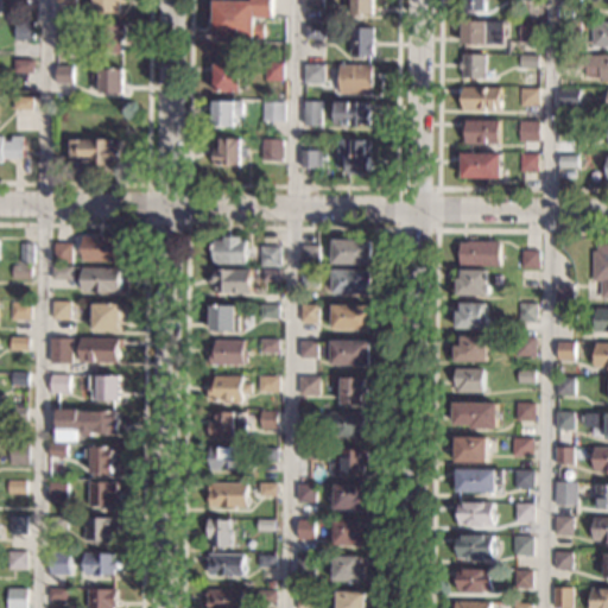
[(127,0),(127,4),(120,4),(120,13),(95,13),(95,0),(127,0)]
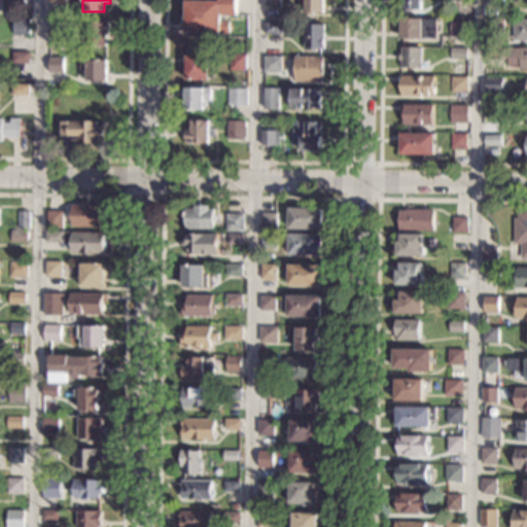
[(237,0),(237,16),(222,16),(222,22),(230,22),(230,34),(186,33),(186,1),(219,2),(219,0),(237,0)]
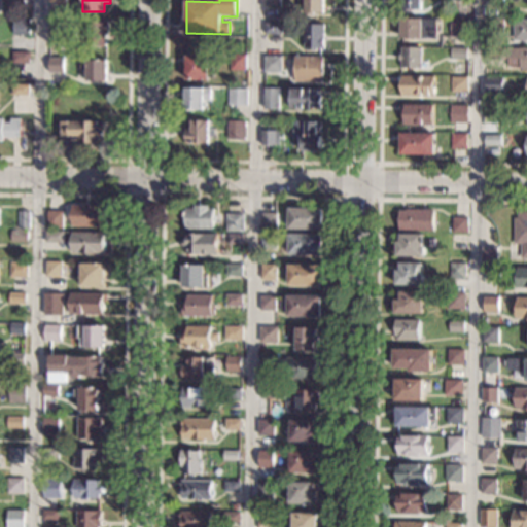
[(325,0),(325,12),(306,12),(306,0),(325,0)]
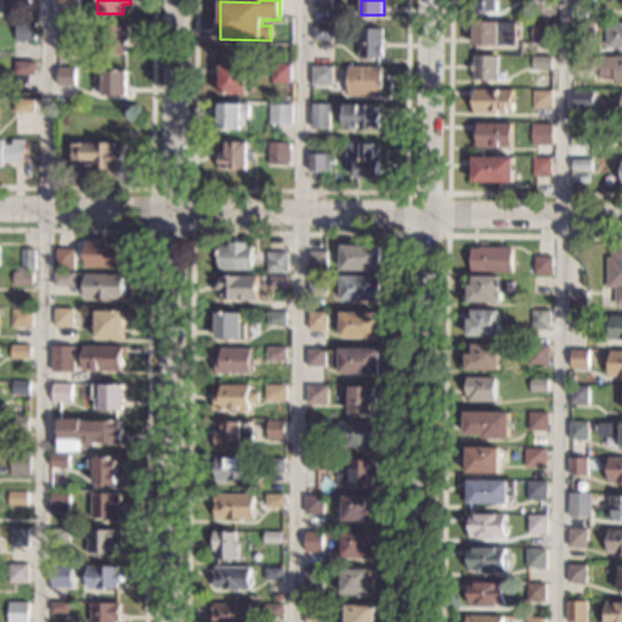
[(497,0),(497,11),(475,11),(475,0),(497,0)]
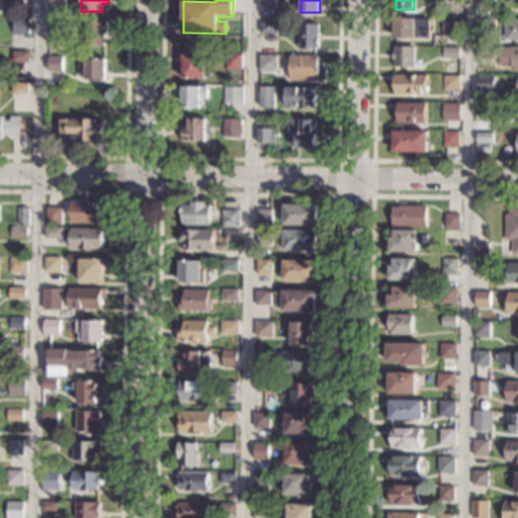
[(484,4),(484,8),(487,8),(487,16),(481,15),(481,9),(478,8),(478,4),(484,4)]
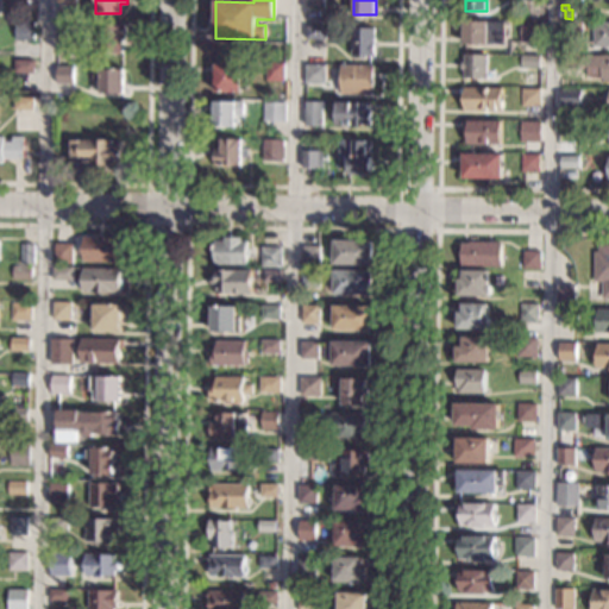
[(582,36),(564,36),(564,20),(583,22),(582,36)]
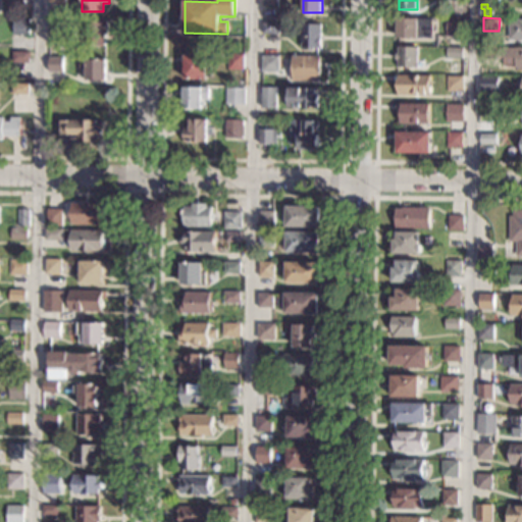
[(433,38),(398,38),(398,18),(433,19),(433,38)]
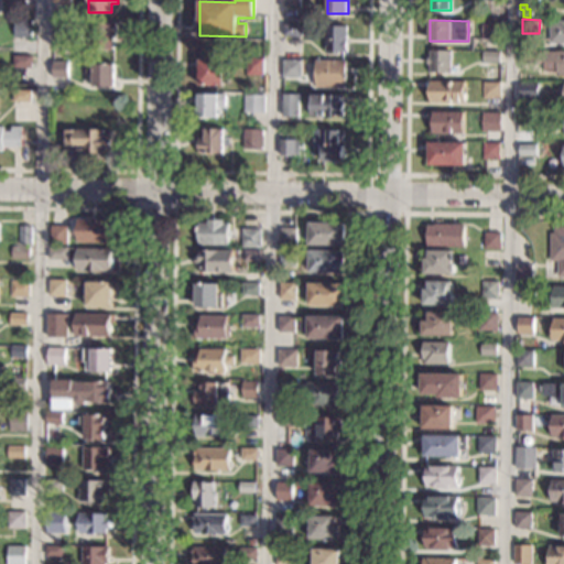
[(502,20),(501,40),(481,40),(483,20),(502,20)]
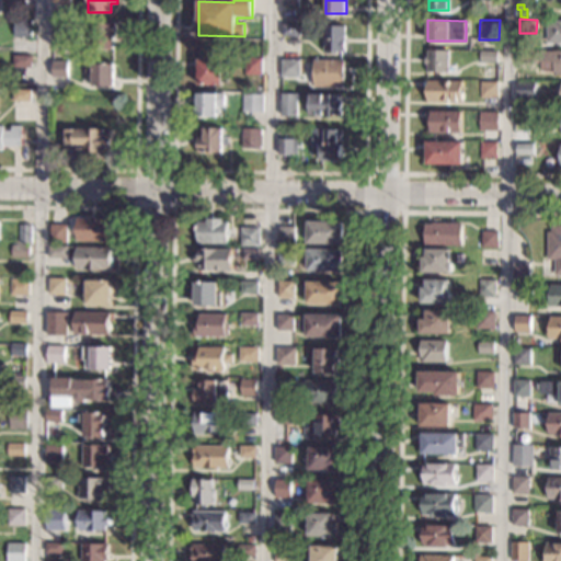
[(560,43),(546,43),(546,23),(556,23),(556,20),(560,20),(560,43)]
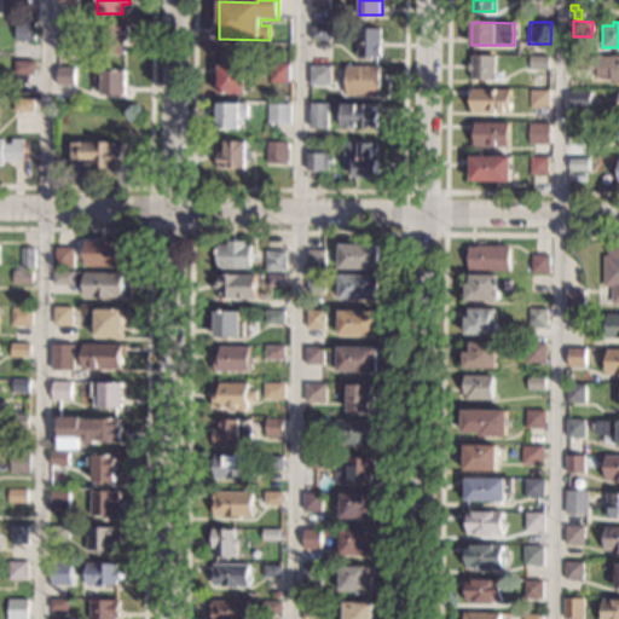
[(35,41),(16,41),(17,23),(35,23),(35,41)]
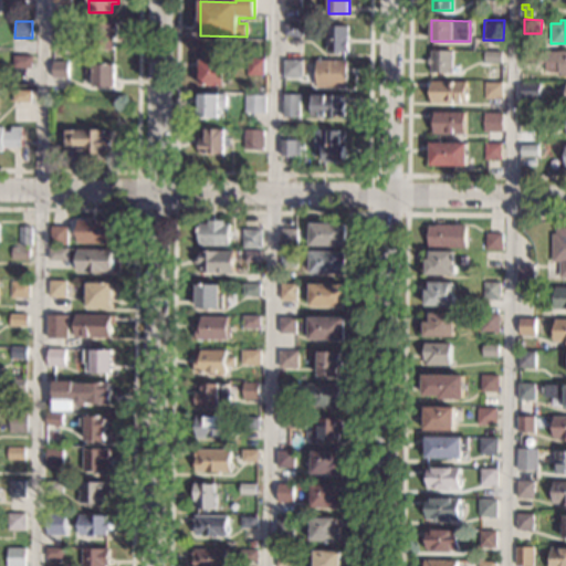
[(72,40),(53,40),(53,21),(72,21),(72,40)]
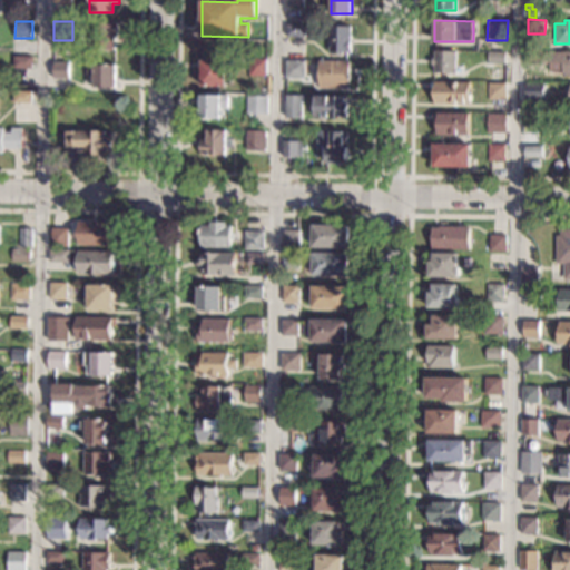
[(120,37),(117,37),(117,50),(96,50),(96,23),(120,23),(120,37)]
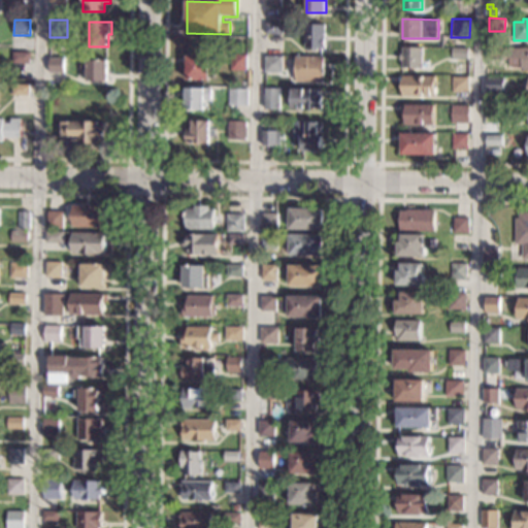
[(283,34),(266,34),(266,23),(283,23),(283,34)]
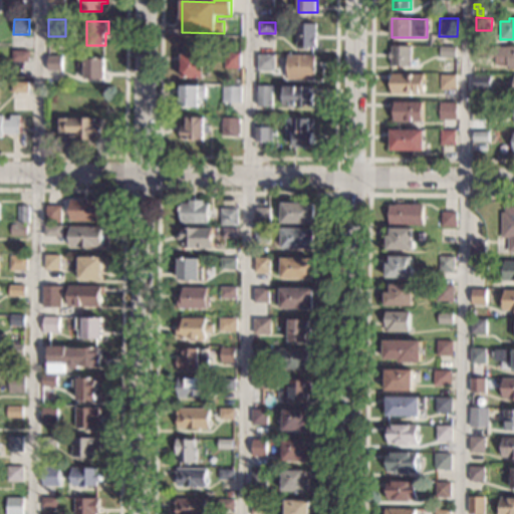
[(316,47),(297,47),(298,24),(316,24),(316,47)]
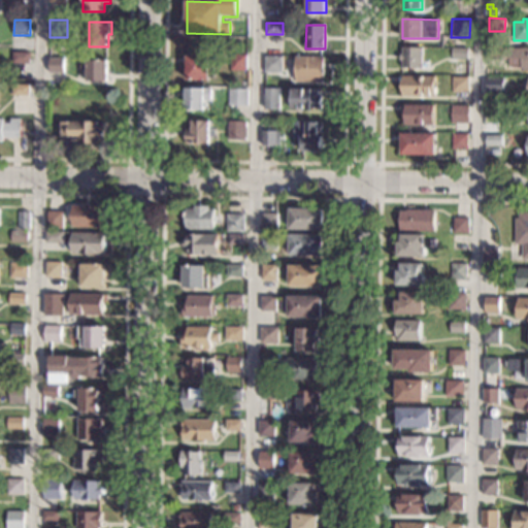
[(505,60),(489,60),(489,46),(505,46),(505,60)]
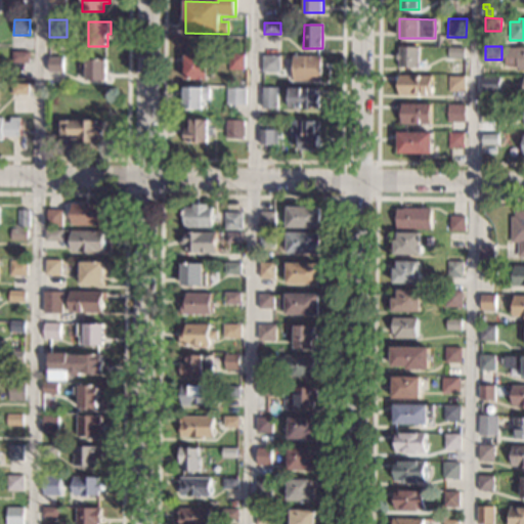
[(420,60),(427,60),(427,68),(400,67),(400,59),(397,59),(397,54),(399,54),(400,47),(420,47),(420,60)]
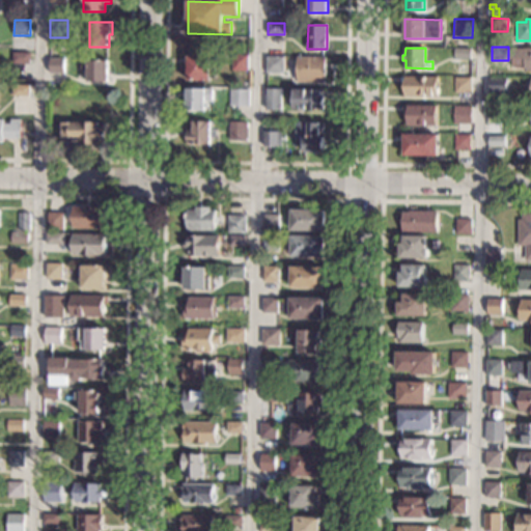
[(470,49),(470,59),(454,59),(454,48),(470,49)]
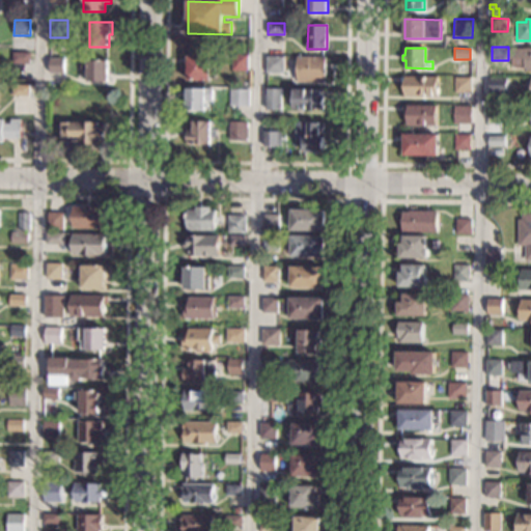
[(530,71),(523,71),(523,66),(510,66),(511,58),(509,58),(510,48),(530,48),(530,71)]
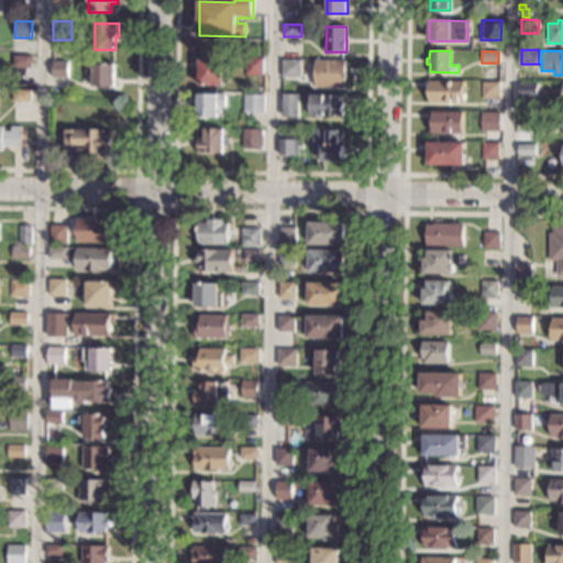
[(33,56),(32,67),(14,67),(14,56),(33,56)]
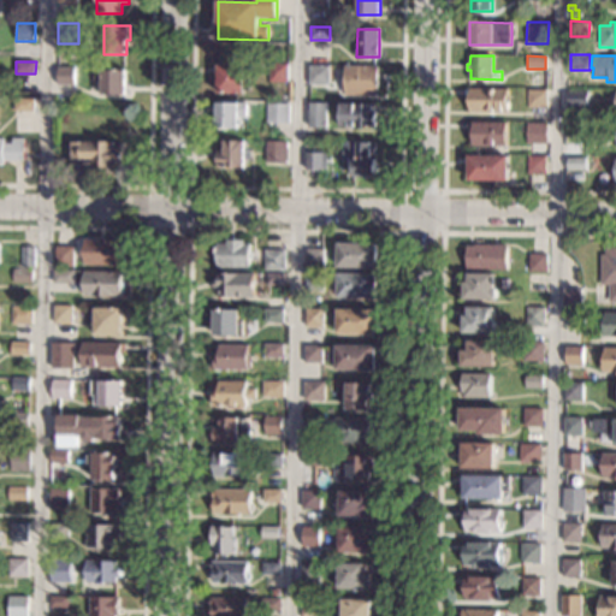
[(288,82),(270,82),(271,64),(288,64),(288,82)]
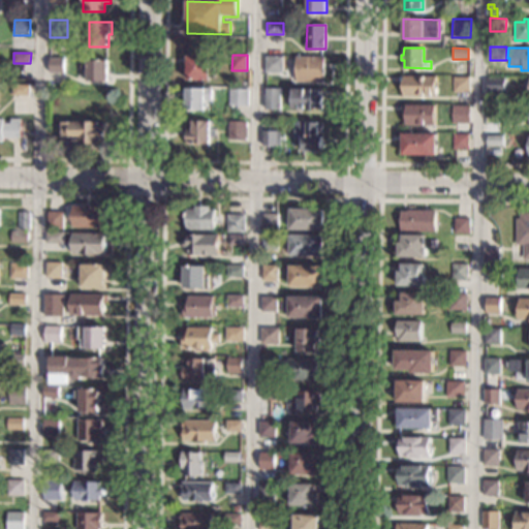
[(210,80),(187,80),(188,56),(211,56),(210,80)]
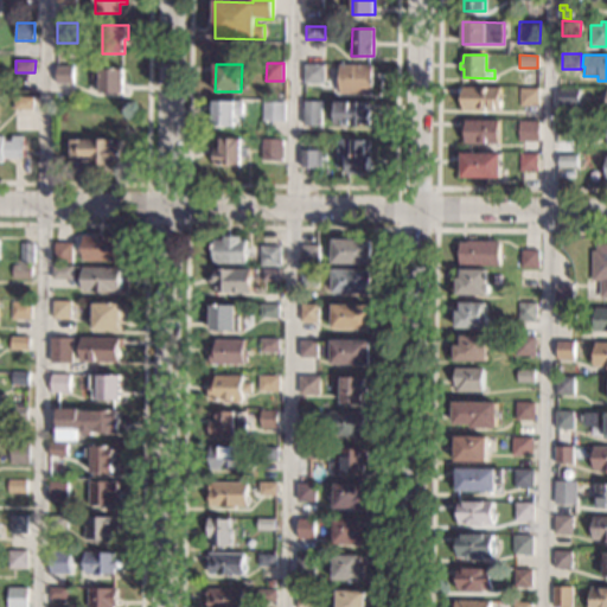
[(325,83),(305,83),(306,65),(325,65),(325,83)]
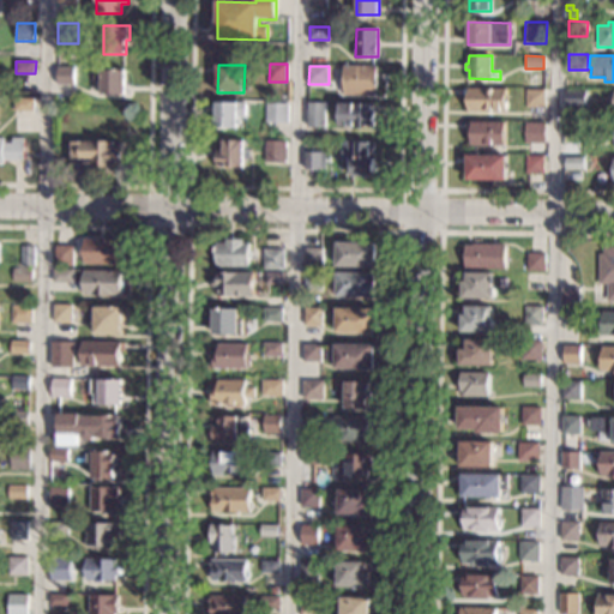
[(377,95),(344,95),(344,66),(378,66),(377,95)]
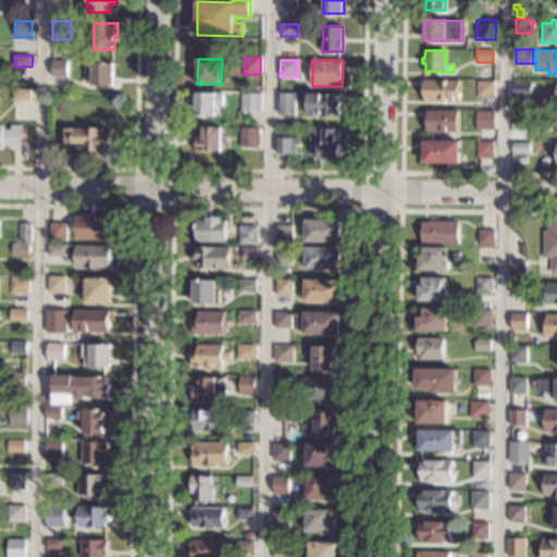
[(67,77),(52,76),(52,61),(67,62),(67,77)]
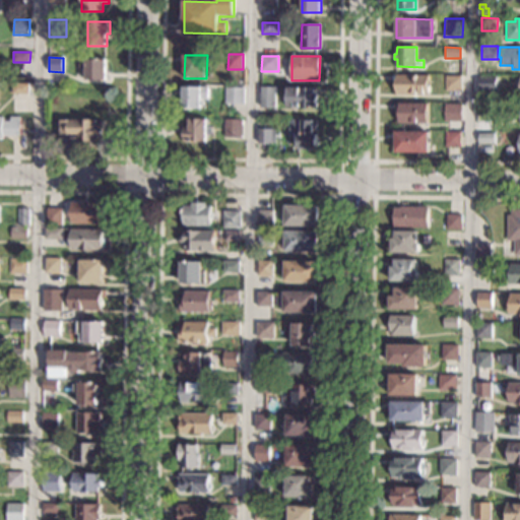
[(107,79),(86,79),(86,59),(107,60),(107,79)]
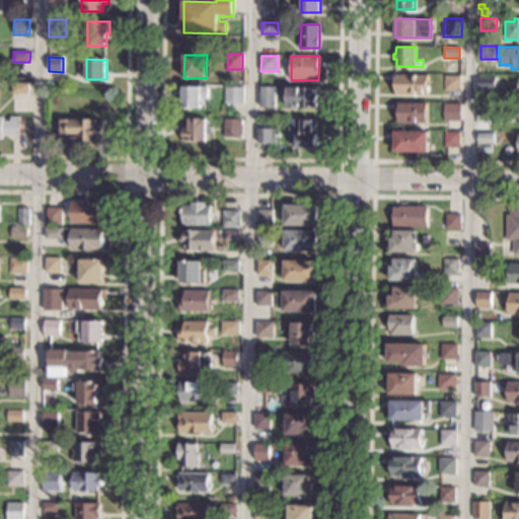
[(428,94),(395,94),(396,74),(426,75),(428,75),(428,94)]
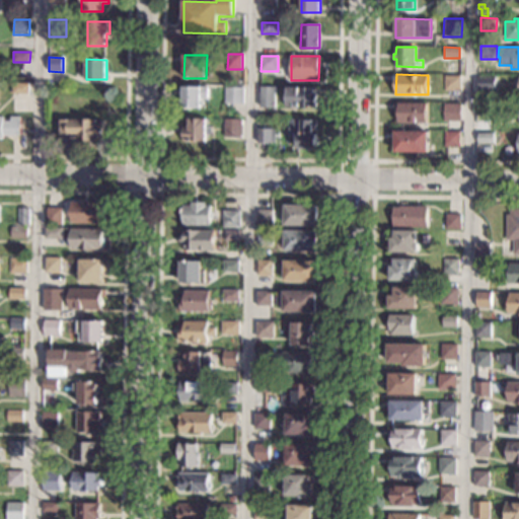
[(460,76),(460,90),(444,90),(444,76),(460,76)]
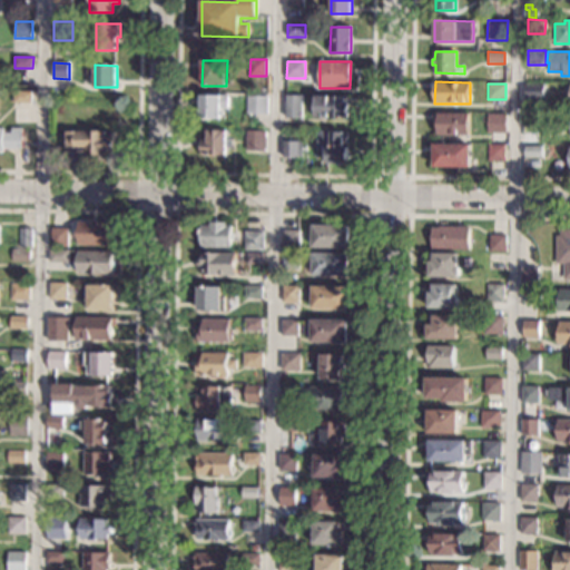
[(544,85),(526,84),(526,99),(544,99),(544,85)]
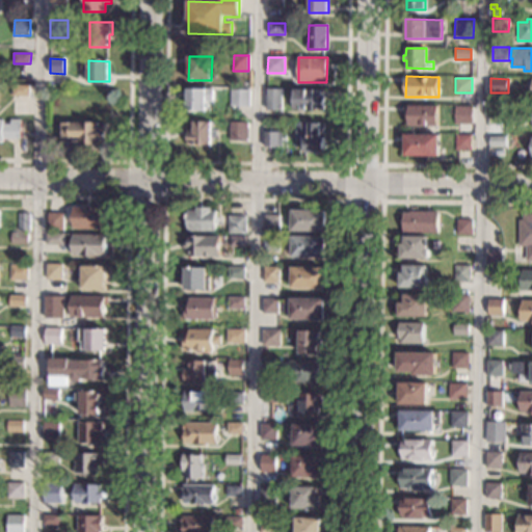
[(30,86),(30,97),(14,97),(14,85),(30,86)]
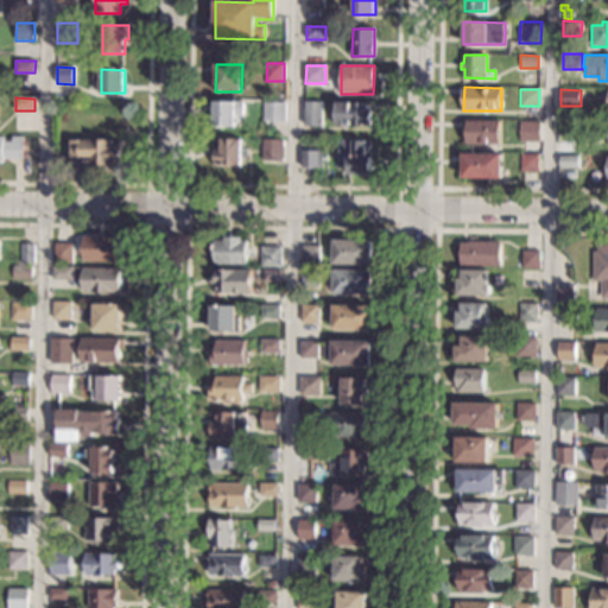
[(245,115),(236,115),(236,126),(214,126),(214,101),(245,102),(245,115)]
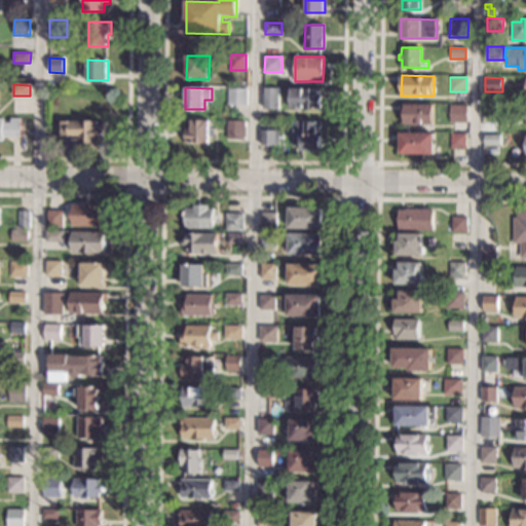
[(247,105),(228,105),(228,88),(247,88),(247,105)]
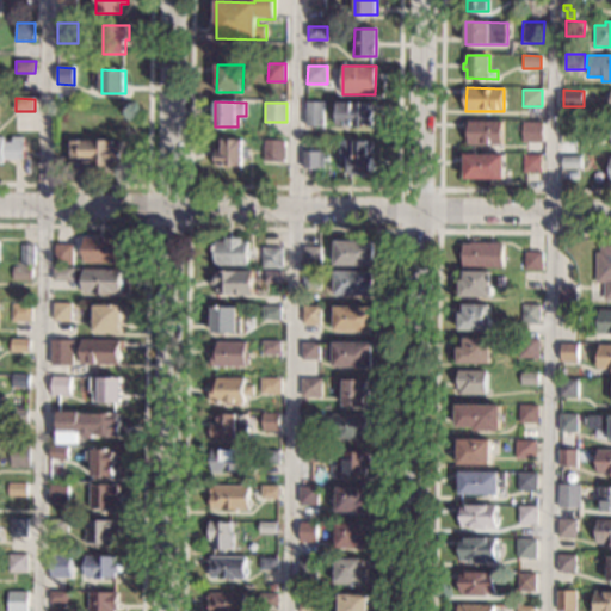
[(323,127),(306,127),(306,103),(323,103),(323,127)]
